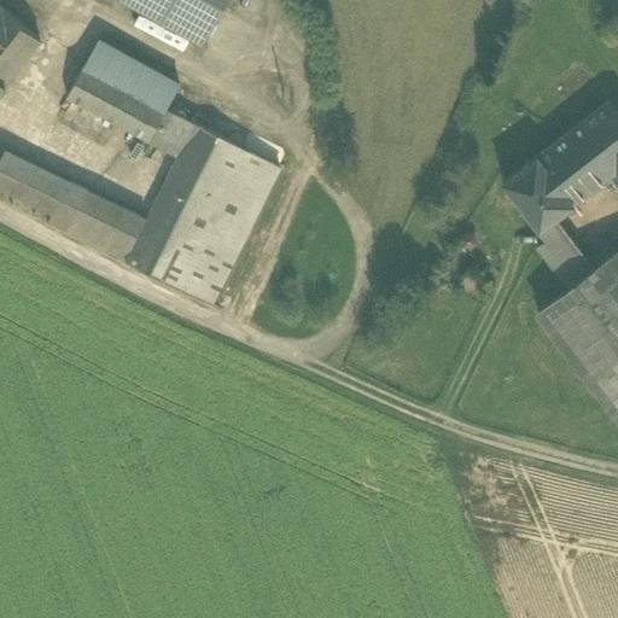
[(124,0),(204,44),(227,0),(124,0)]
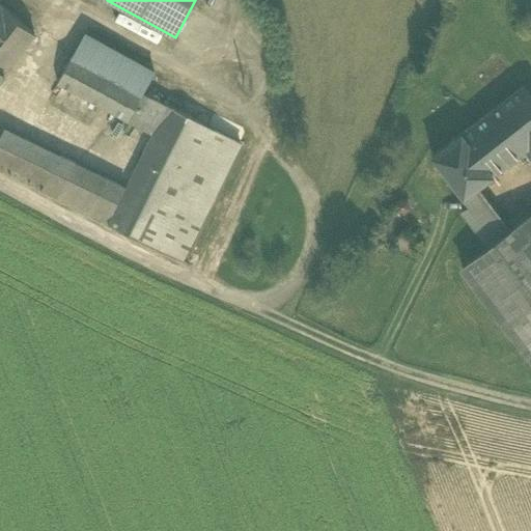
[(0,77),(34,34),(30,31),(0,4),(0,77)]
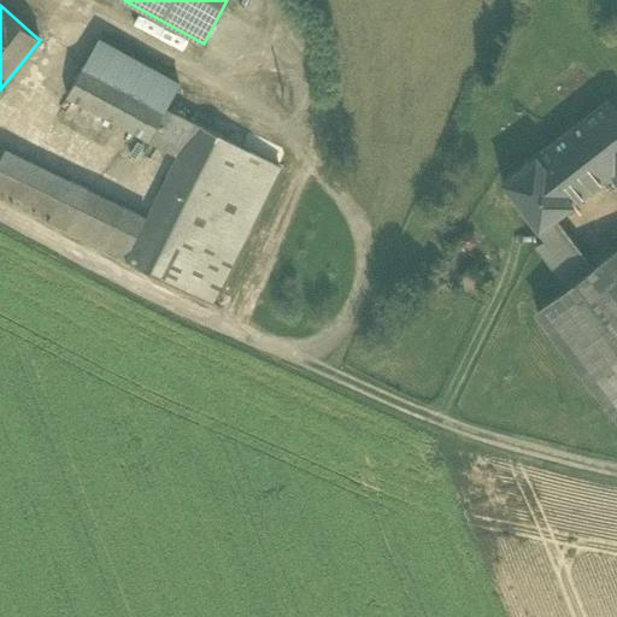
[(84,64),(165,109),(178,83),(98,40),(84,64)]
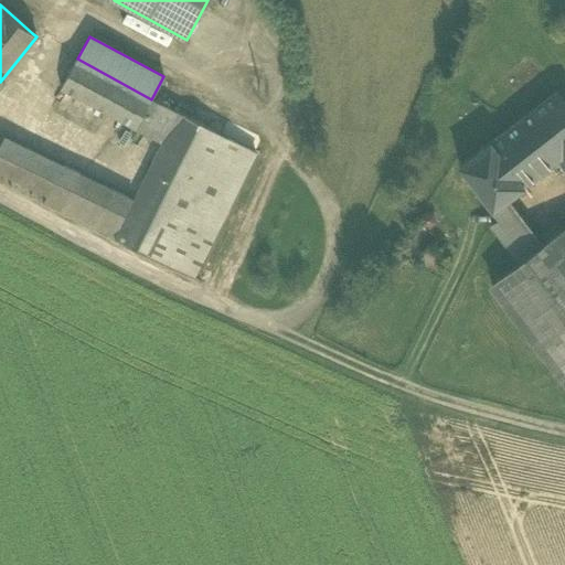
[(61,88),(136,129),(151,99),(77,59),(61,88)]
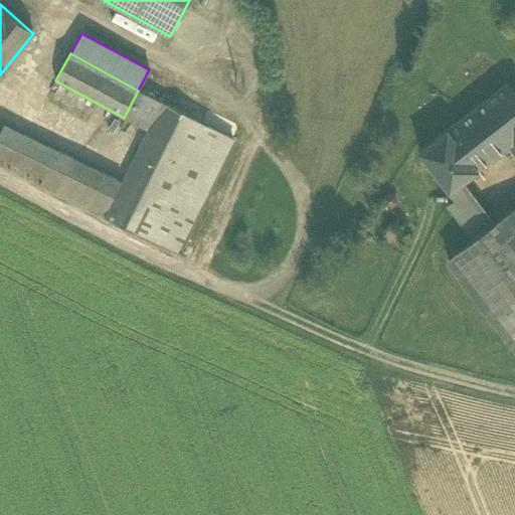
[(514,156),(514,93),(507,82),(458,120),(469,134),(467,136),(468,138),(467,139),(471,145),(468,146),(483,165),(508,146),(514,156)]
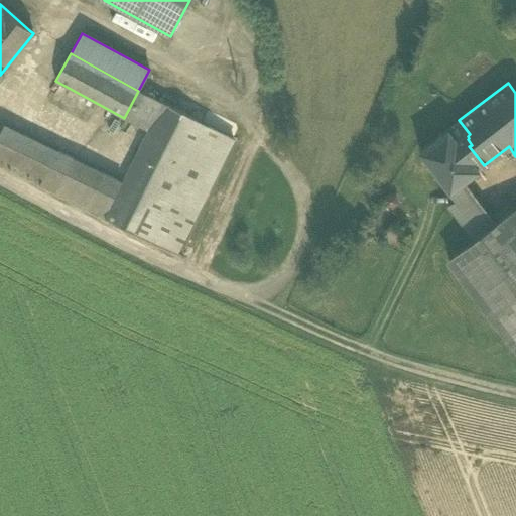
[(123,118),(148,131),(162,103),(138,91),(124,118),(123,118)]
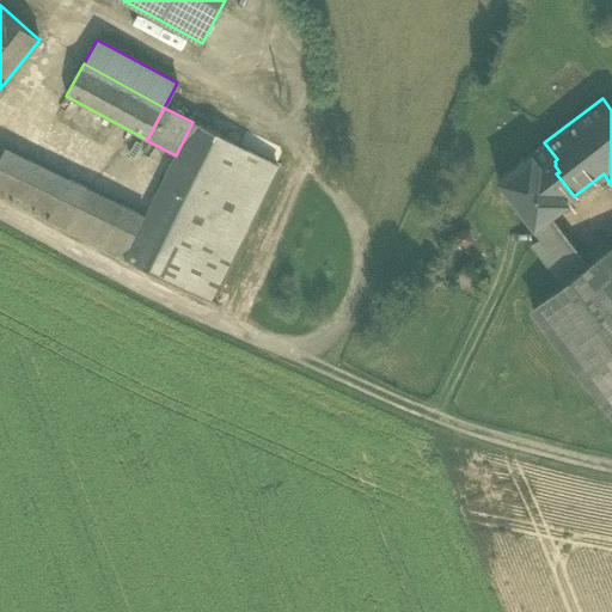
[(240,146),(193,122),(176,155),(142,219),(124,259),(171,282),(240,146)]
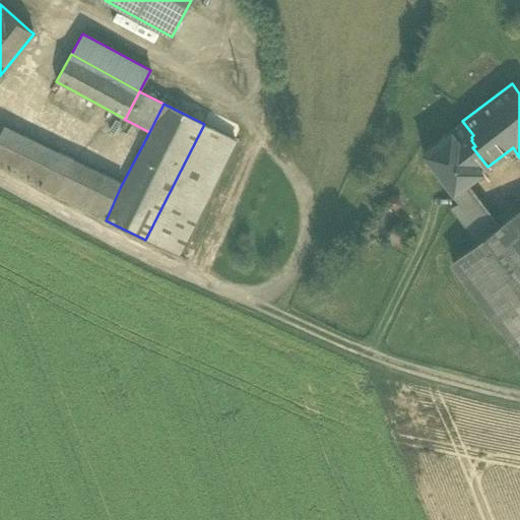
[(423,152),(453,194),(467,183),(488,167),(472,147),(475,146),(471,140),(472,139),(471,137),(473,135),(462,121),(423,152)]
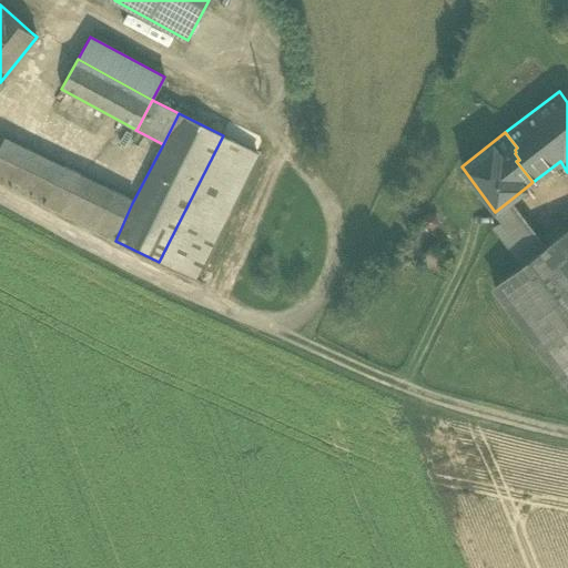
[(256,152),(223,135),(159,262),(193,280),(256,152)]
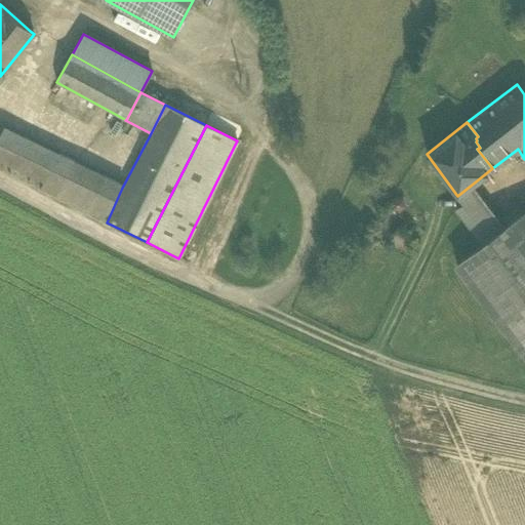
[(0,161),(43,183),(62,191),(75,164),(3,129),(0,136),(0,161)]
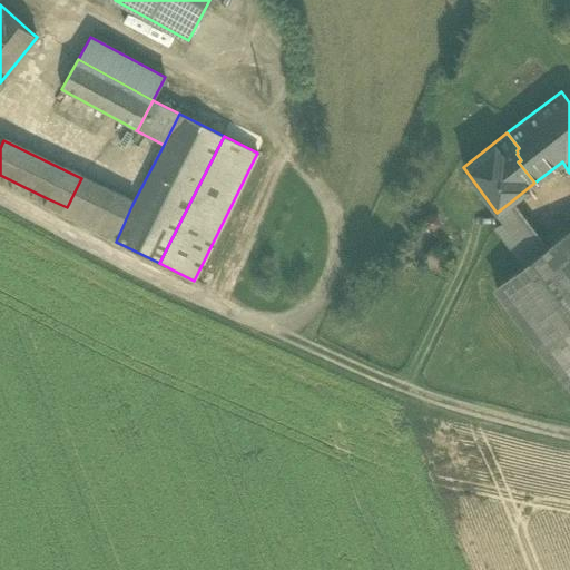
[(133,204),(81,178),(67,207),(62,215),(116,242),(133,204)]
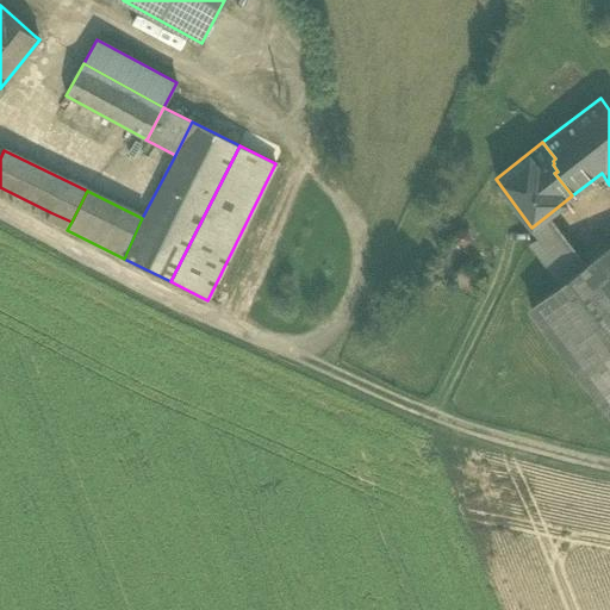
[(47,221),(67,230),(72,222),(50,212),(47,221)]
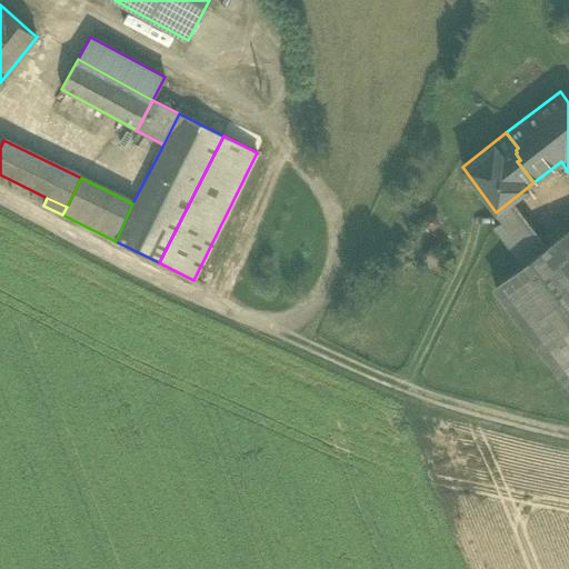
[(495,227),(523,266),(547,247),(511,200),(496,212),(502,221),(495,227)]
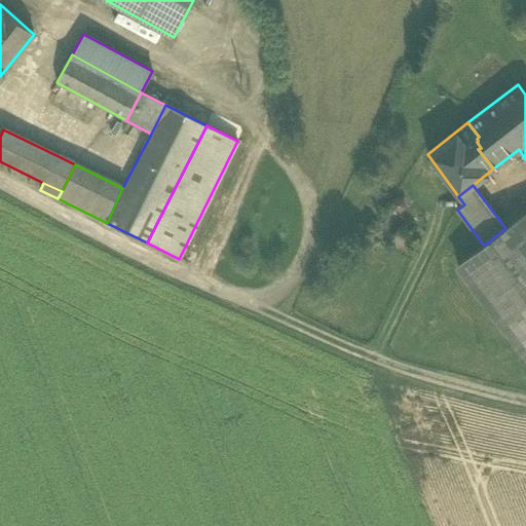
[(457,265),(525,355),(525,213),(505,228),(484,246),(457,265)]
